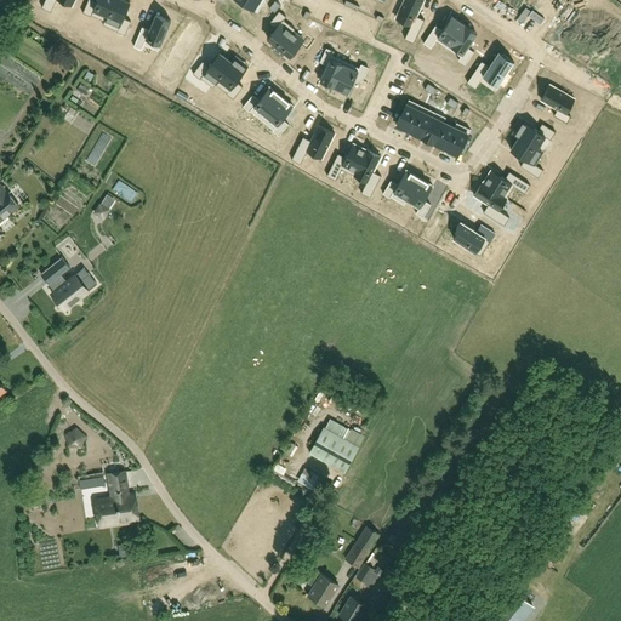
[(45,0),(41,7),(51,12),(56,0),(61,0),(72,6),(74,0),(45,0)]
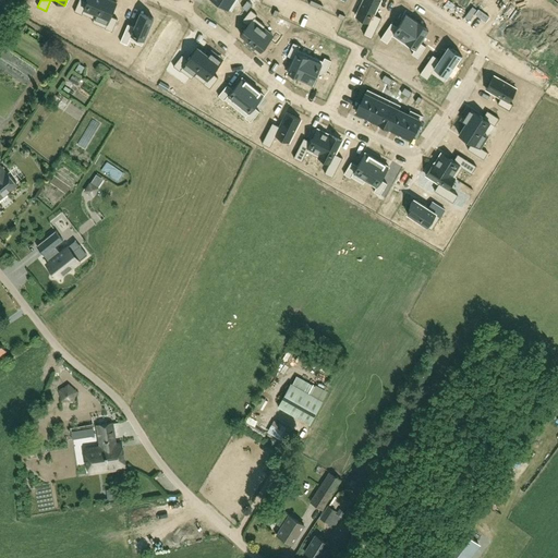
[(84,0),(79,0),(74,11),(82,15),(83,13),(94,19),(95,19),(101,0),(87,0),(87,1),(84,0)]
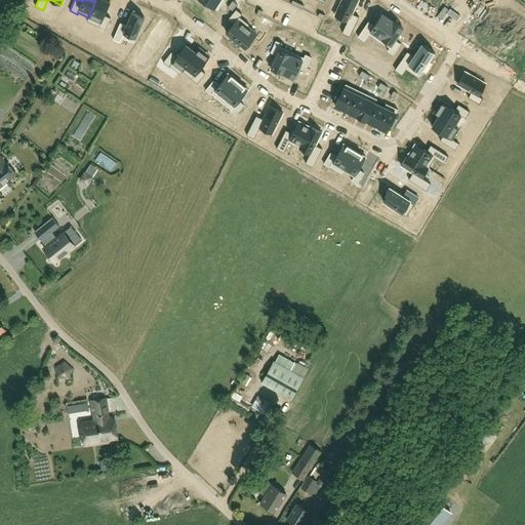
[(88,17),(87,21),(98,26),(98,27),(106,30),(111,17),(104,14),(110,2),(105,0),(95,0),(89,17),(88,17)]
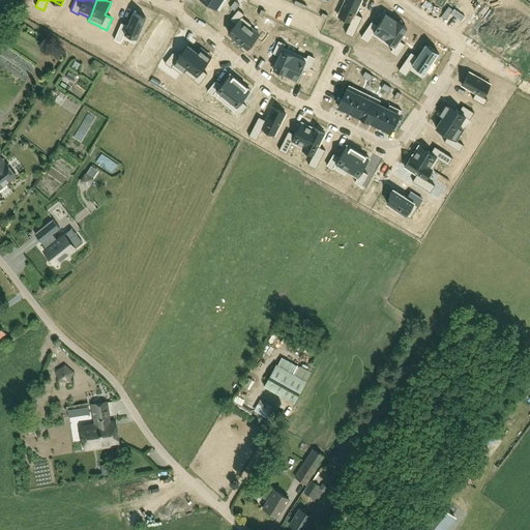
[(204,0),(219,10),(226,0),(204,0)]
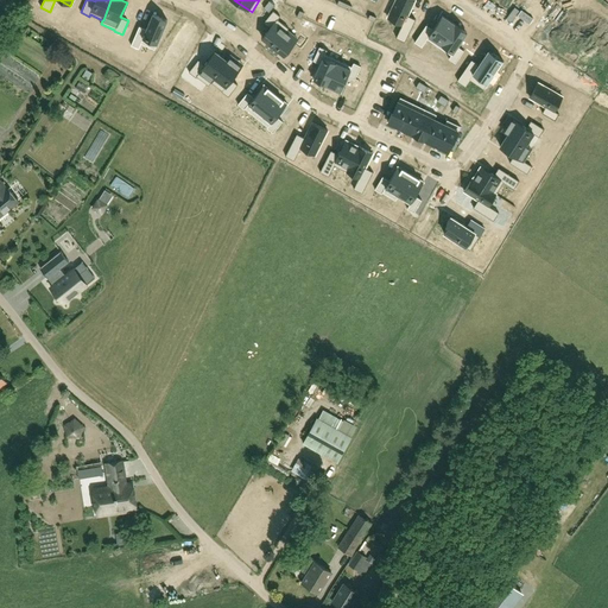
[(396,0),(387,17),(403,24),(396,37),(405,42),(416,19),(407,16),(415,0),(396,0)]
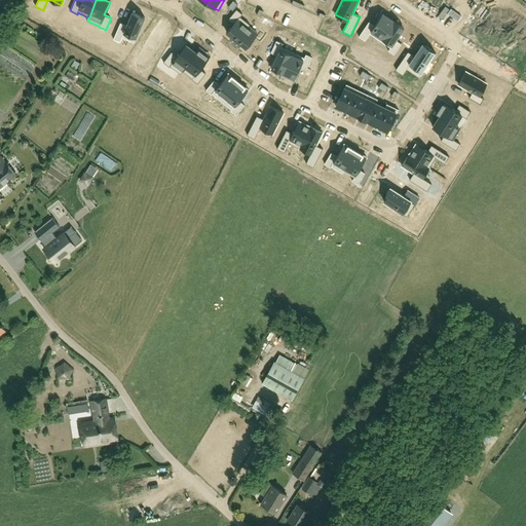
[(430,0),(428,4),(448,17),(456,6),(450,1),(450,0),(430,0)]
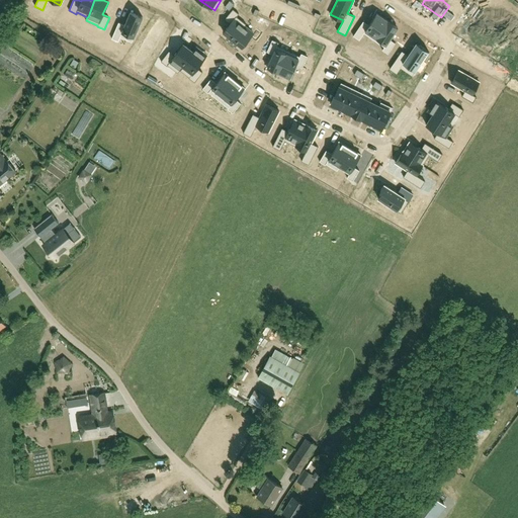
[(479,22),(470,33),(481,40),(482,40),(491,26),(492,26),(494,23),(483,16),(486,11),(480,7),(472,18),(479,22)]
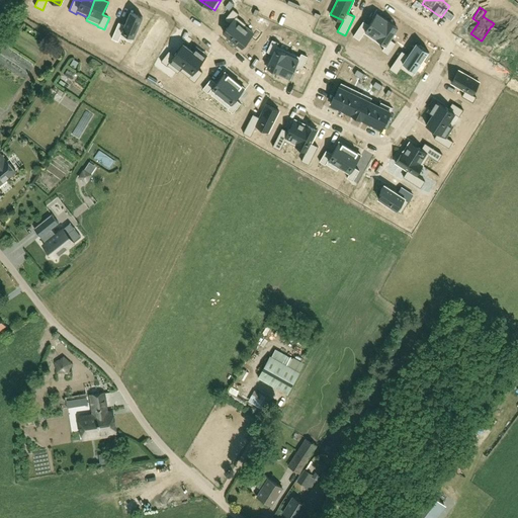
[(230,23),(224,32),(228,35),(226,38),(231,41),(244,25),(246,24),(237,16),(239,14),(233,9),(225,19),(230,23)]
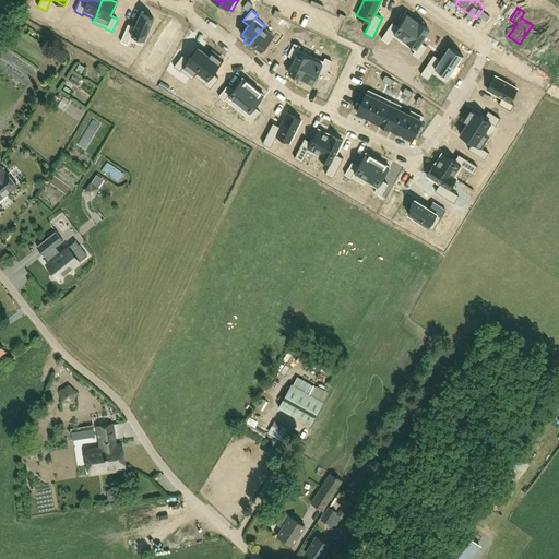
[(128,24),(120,42),(128,45),(130,40),(142,45),(154,19),(141,13),(134,27),(128,24)]
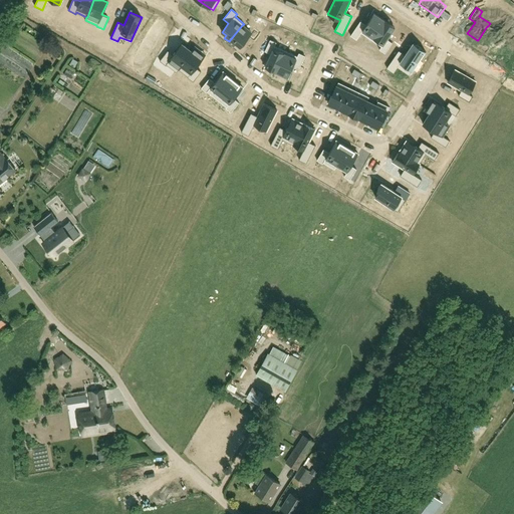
[(360,21),(350,35),(356,39),(361,33),(371,39),(384,20),(373,13),(365,25),(360,21)]
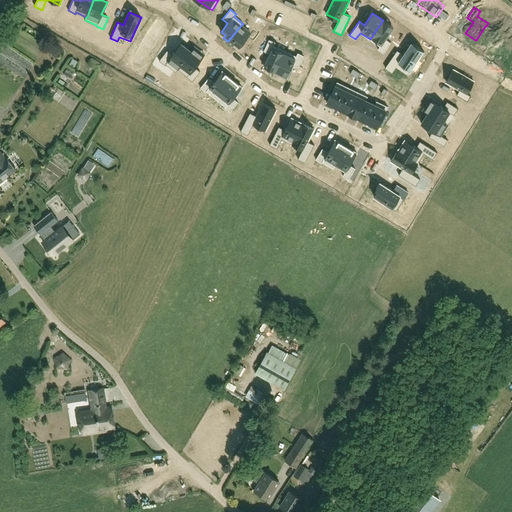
[(383,20),(370,39),(380,46),(378,49),(383,53),(390,43),(385,39),(393,27),(383,20)]
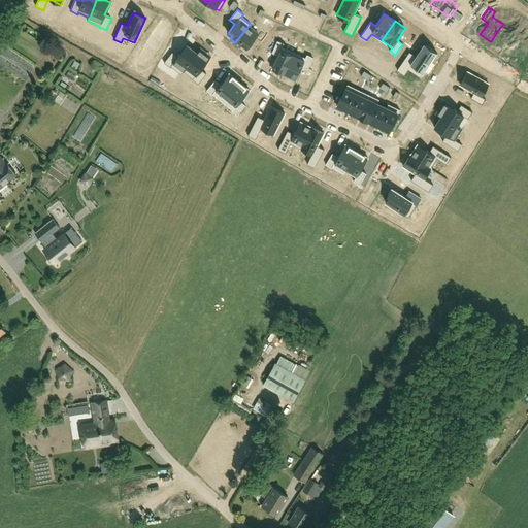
[(249,26),(235,42),(239,46),(241,44),(246,48),(256,36),(258,34),(249,26)]
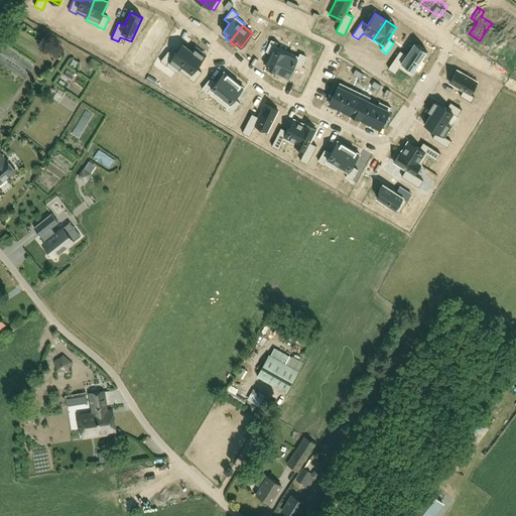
[(252,33),(250,35),(254,39),(260,33),(255,29),(252,33)]
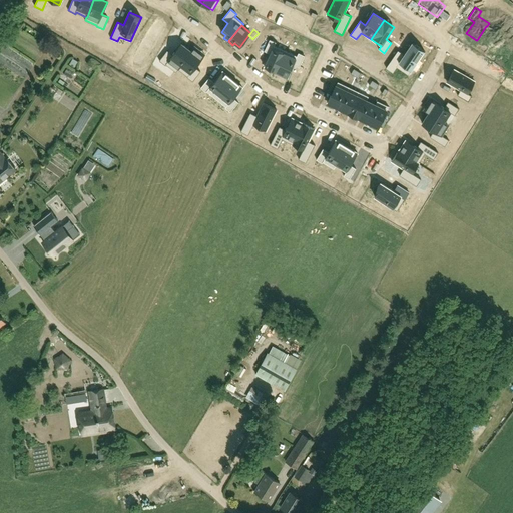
[(29,40),(19,33),(15,39),(25,46),(29,40)]
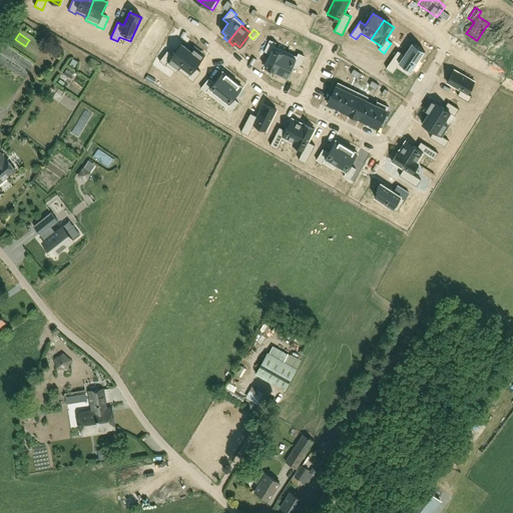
[(271,54),(265,67),(276,72),(286,51),(288,46),(277,41),(278,38),(272,35),(265,51),(271,54)]
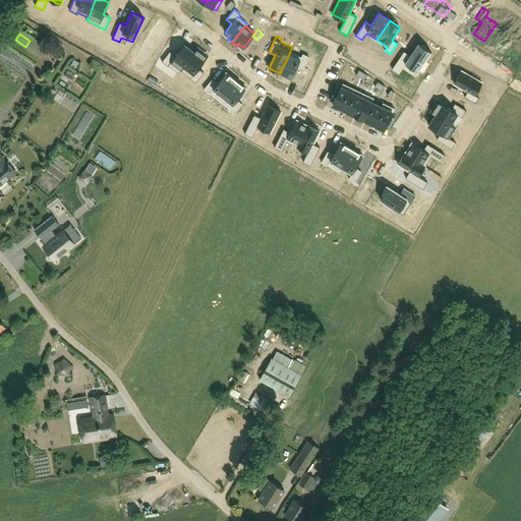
[(404,51),(392,69),(399,73),(403,67),(414,75),(418,70),(424,60),(430,52),(418,43),(410,56),(404,51)]
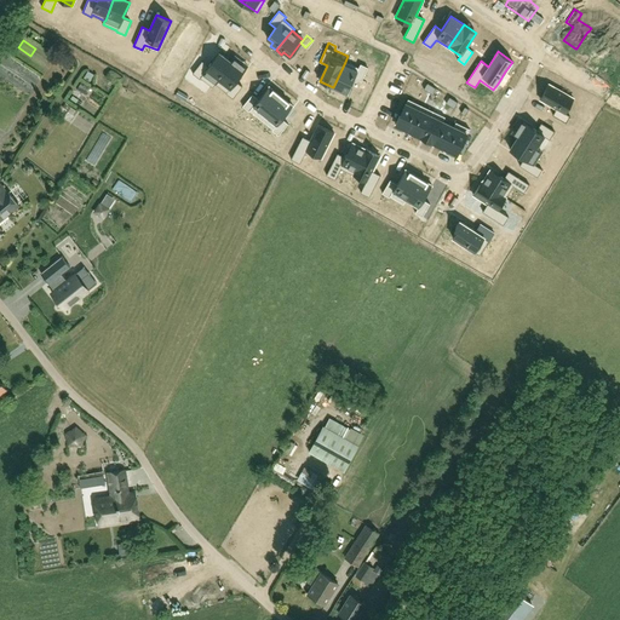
[(202,61),(193,73),(200,79),(201,78),(213,87),(216,84),(214,84),(231,62),(230,62),(219,53),(210,65),(202,61)]
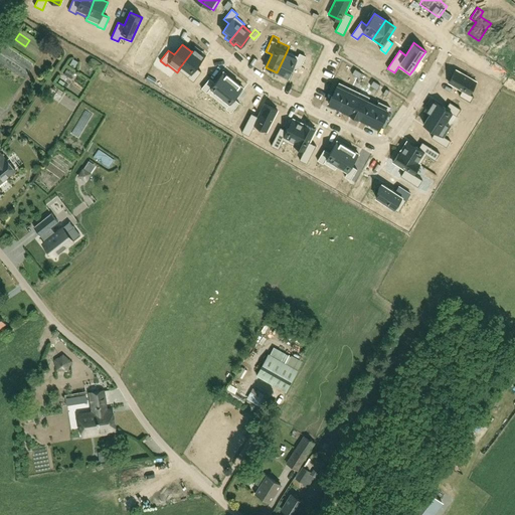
[(192,51),(178,69),(179,69),(188,76),(187,77),(193,81),(201,71),(195,67),(204,56),(194,48),(191,51),(192,51)]
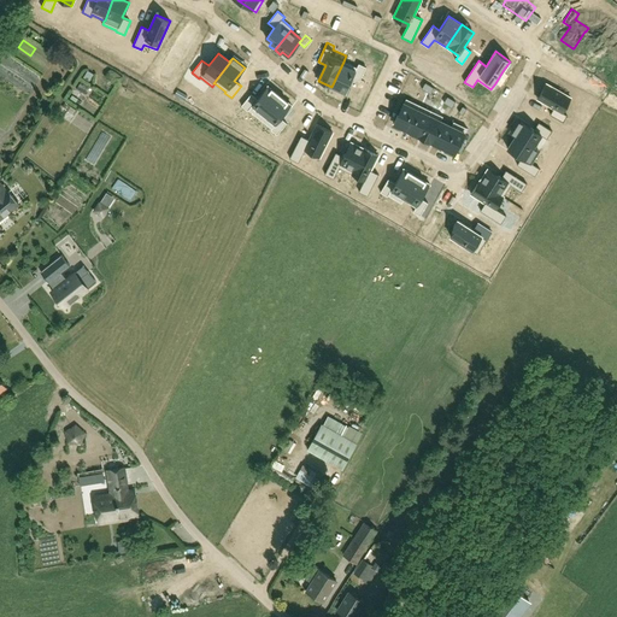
[(344,62),(331,87),(346,93),(352,77),(359,81),(366,68),(358,64),(357,68),(344,62)]
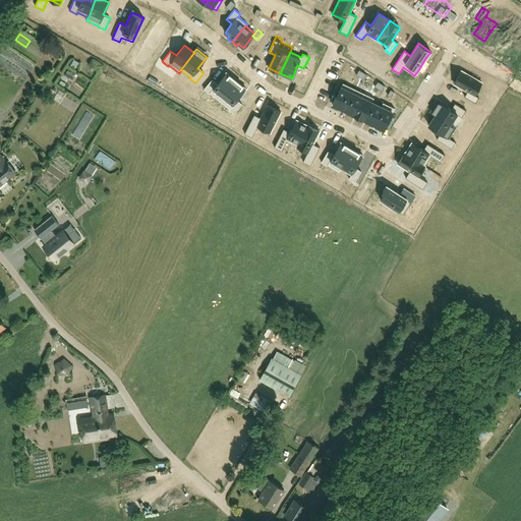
[(461,70),(454,83),(467,92),(464,97),(475,103),(479,98),(474,95),(481,82),(461,70)]
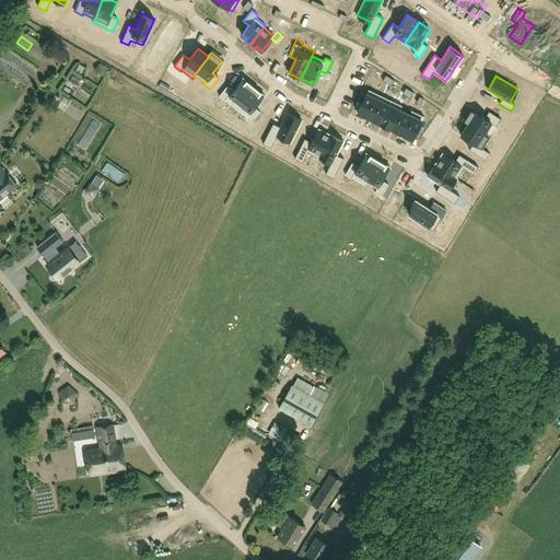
[(228,85),(219,96),(224,101),(225,100),(236,108),(254,86),(243,78),(233,90),(228,85)]
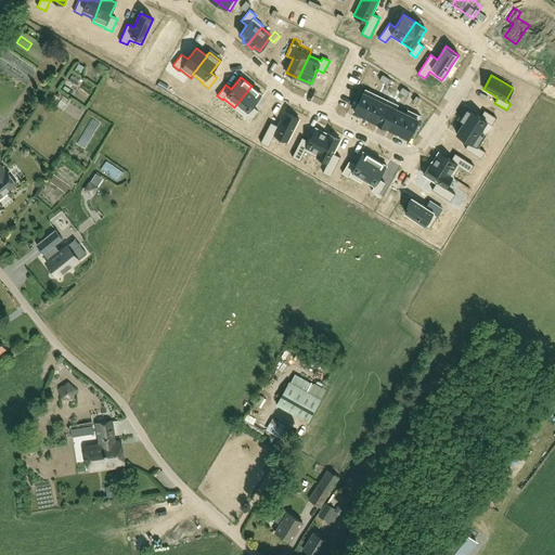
[(409,77),(404,82),(415,90),(420,85),(409,77)]
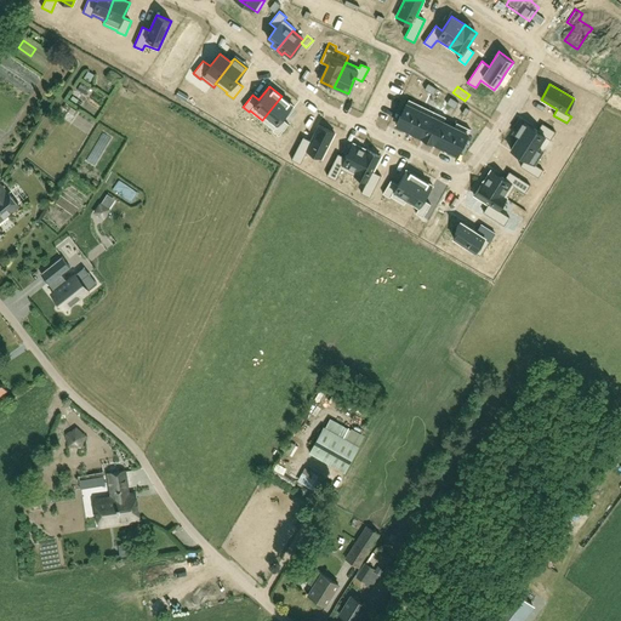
[(281,96),(262,120),(273,130),(273,131),(279,136),(289,124),(283,119),(294,106),(281,96)]
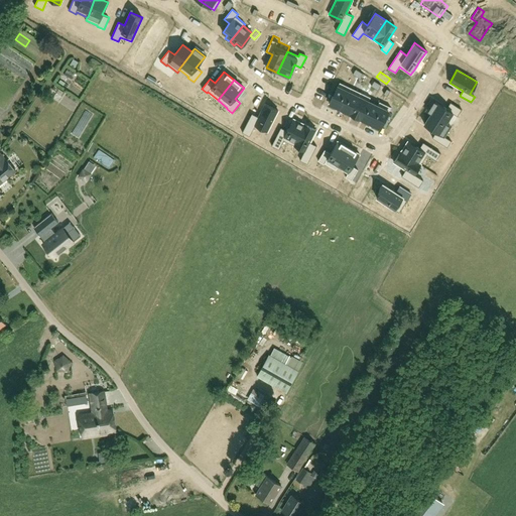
[(402,91),(416,93),(418,84),(404,82),(402,91)]
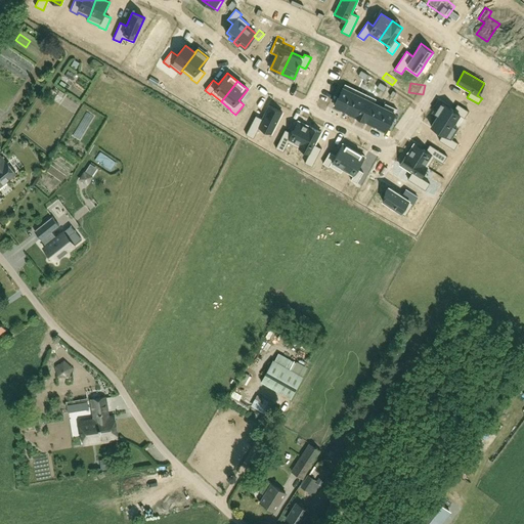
[(345,84),(335,105),(345,111),(356,89),(345,84)]
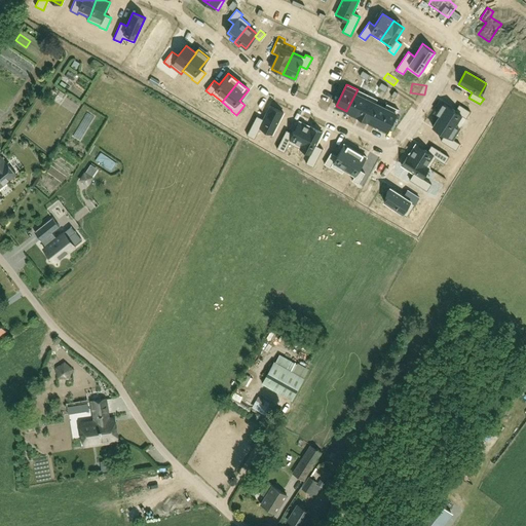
[(358,89),(346,111),(357,116),(367,94),(358,89)]
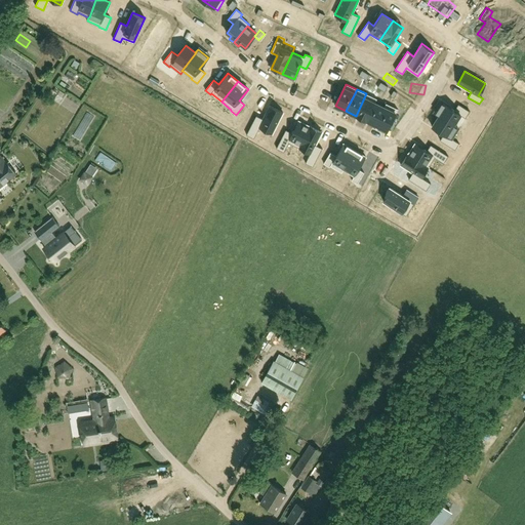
[(356,116),(366,120),(374,103),(375,103),(376,98),(366,93),(356,116)]
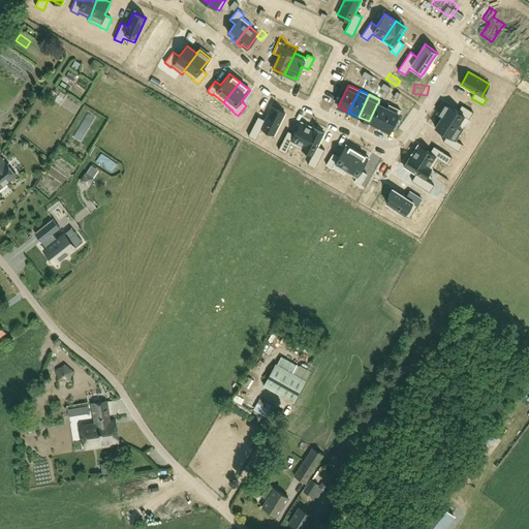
[(377,103),(369,121),(378,126),(387,109),(386,107),(378,103),(377,103)]
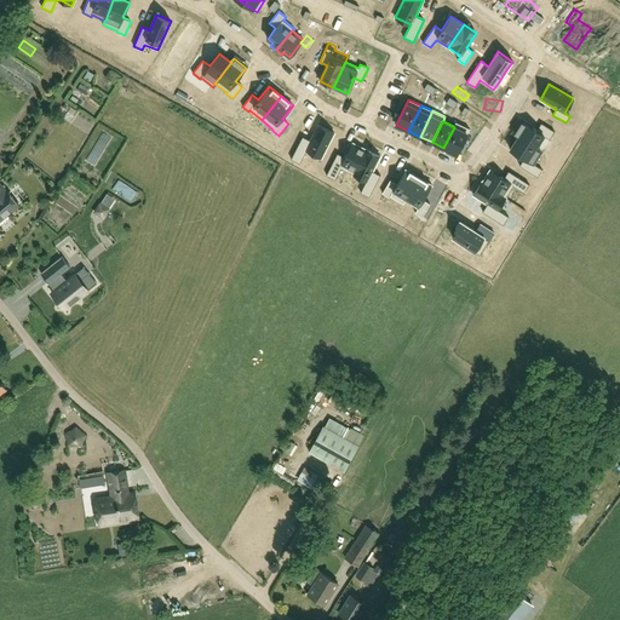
[(523,121),(515,135),(518,137),(535,148),(537,148),(544,136),(550,139),(555,131),(541,122),(537,131),(523,121)]
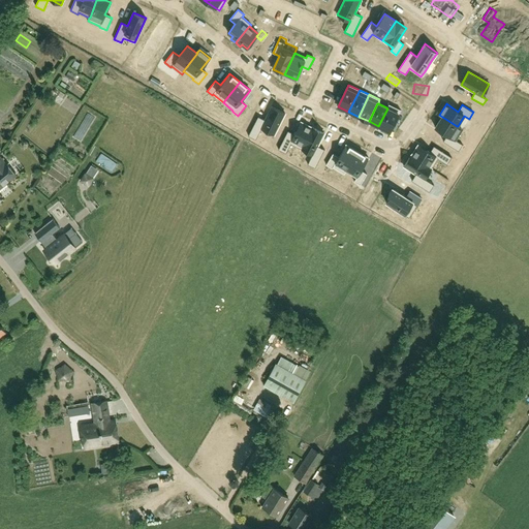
[(387,109),(378,126),(390,131),(400,110),(389,104),(386,107),(387,109)]
